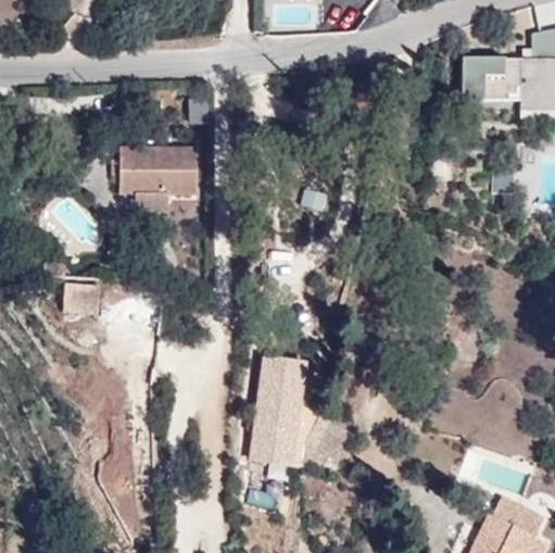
[(554,27),(532,33),(532,48),(532,58),(522,58),(463,57),(462,99),(521,99),(521,110),(554,110),(554,27)]
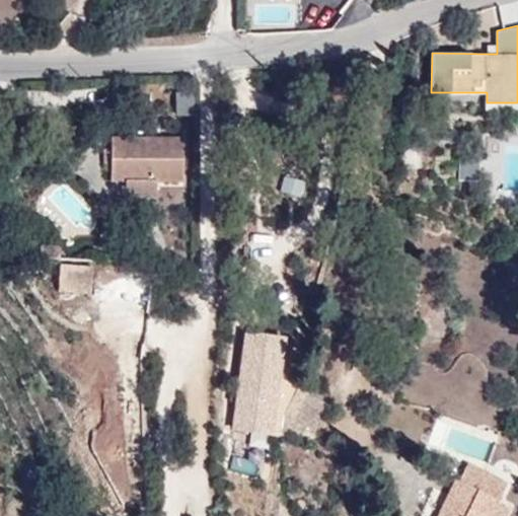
[(497,54),(497,45),(488,45),(488,54),(497,54)]
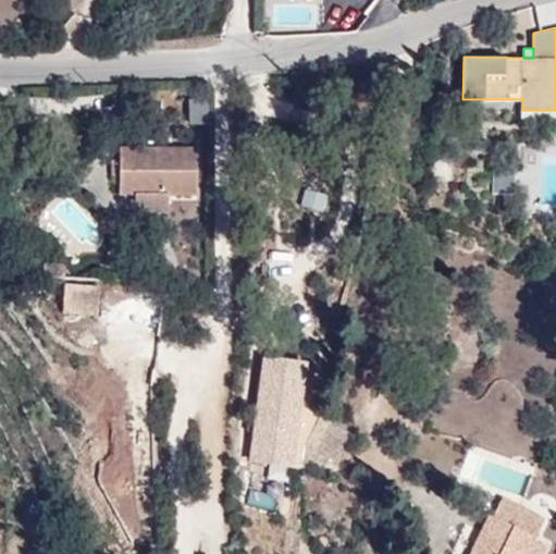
[(555,110),(522,110),(521,119),(555,119),(555,110)]
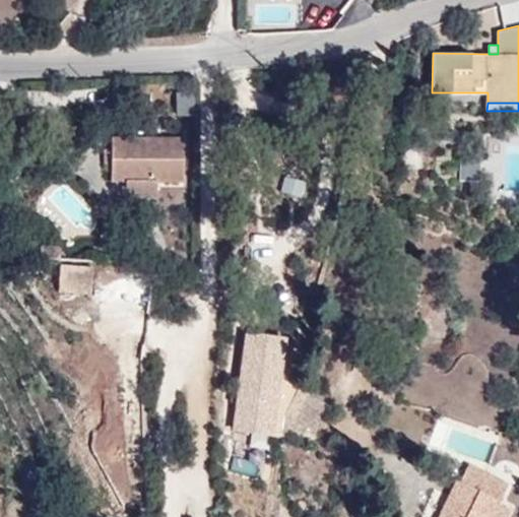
[(183,136),(110,136),(110,179),(125,179),(125,195),(155,195),(155,179),(182,179),(183,136)]
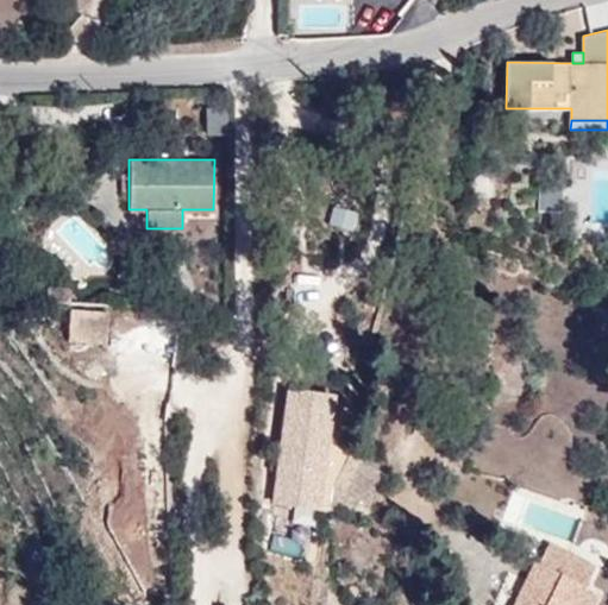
[(539,183),(538,216),(561,216),(562,184),(539,183)]
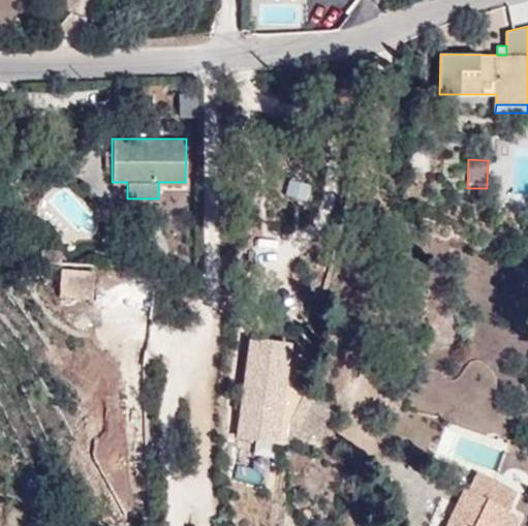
[(43,260),(59,261),(60,249),(44,248),(43,260)]
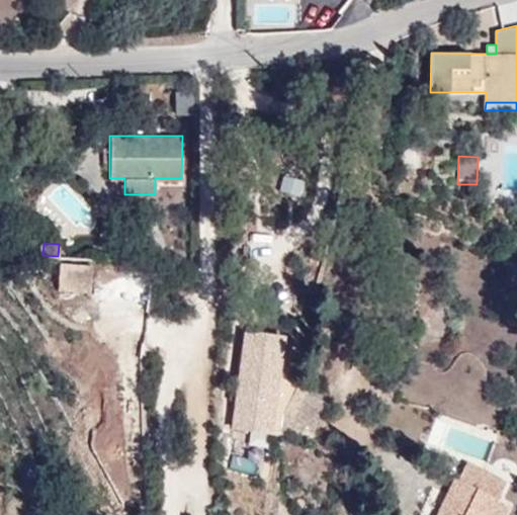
[(56,287),(89,290),(91,264),(58,262),(56,287)]
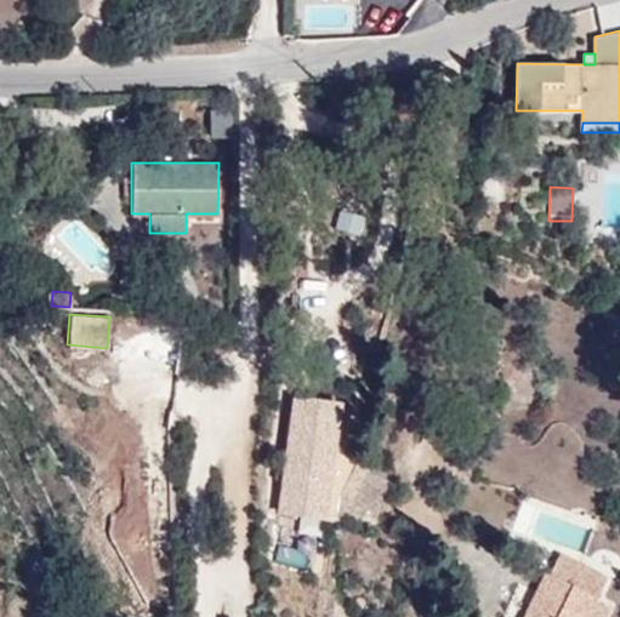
[(305,535),(322,536),(330,464),(297,461),(290,512),(307,514),(305,535)]
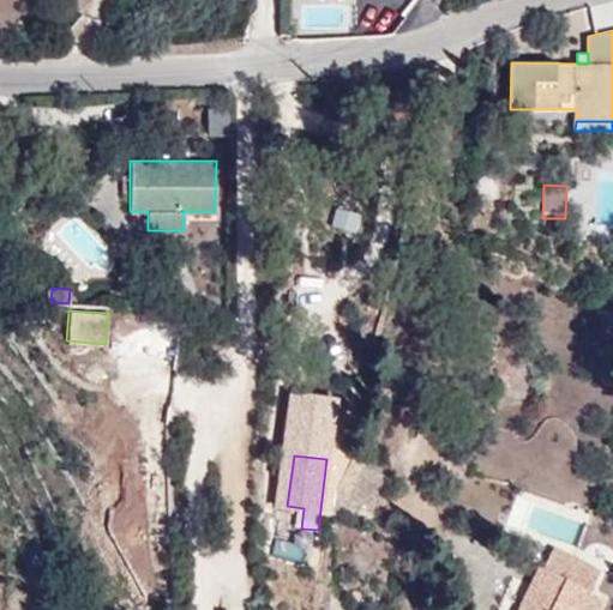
[(348,456),(324,505),(347,517),(370,467),(348,456)]
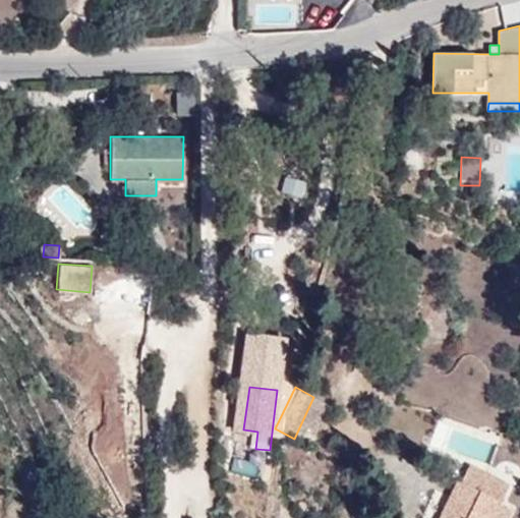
[(441,517),(499,517),(505,507),(500,505),(502,500),(481,491),(489,474),(469,465),(461,481),(459,480),(441,517)]
